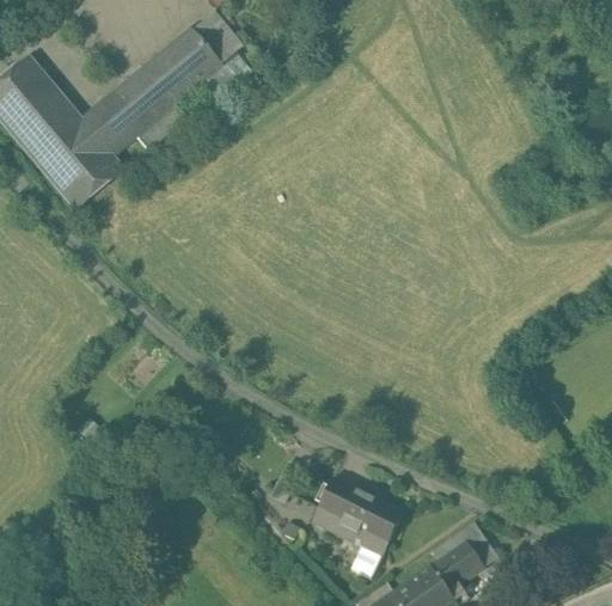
[(588,0),(598,17),(611,7),(611,0),(588,0)]
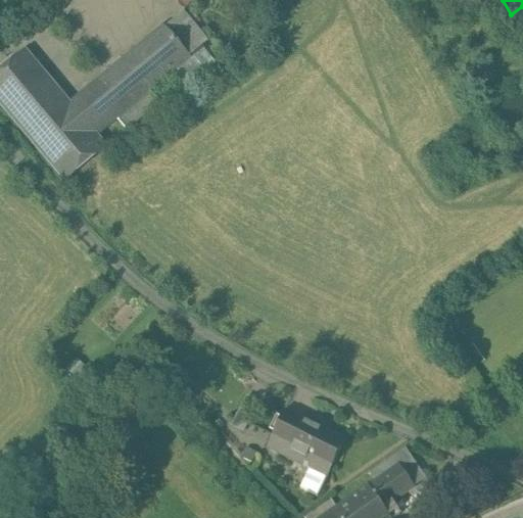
[(206,38),(182,8),(164,24),(188,52),(206,38)]
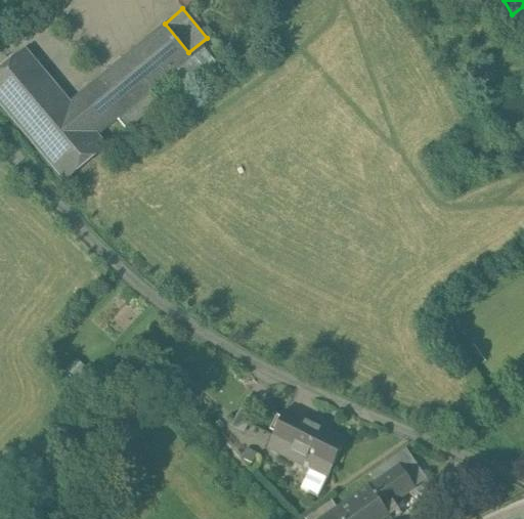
[(164,23),(98,77),(124,107),(189,53),(188,52),(165,24),(164,23)]
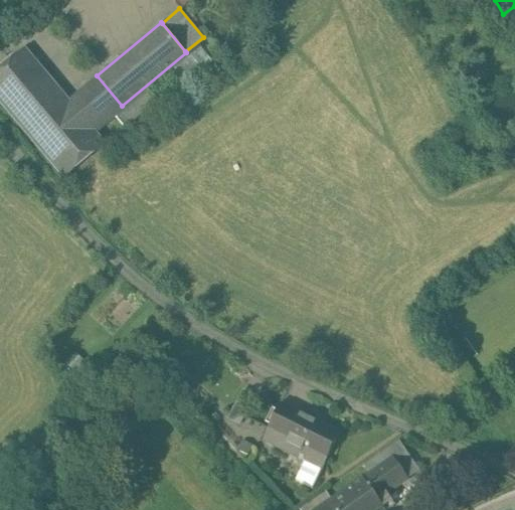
[(68,99),(24,47),(0,67),(0,96),(64,173),(103,140),(94,129),(68,99)]
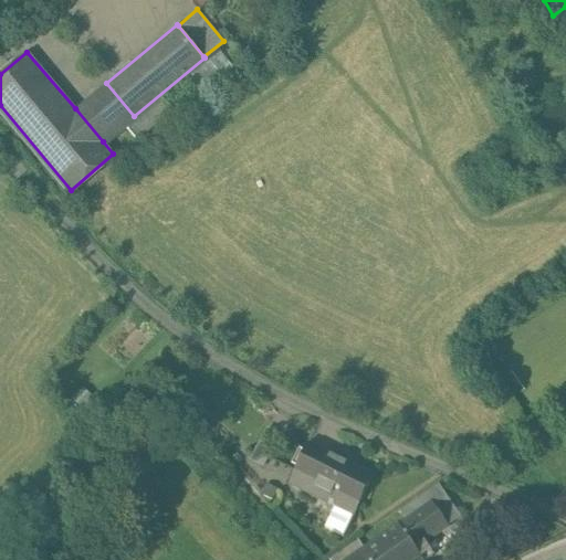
[(106,83),(75,108),(103,141),(134,116),(106,83)]
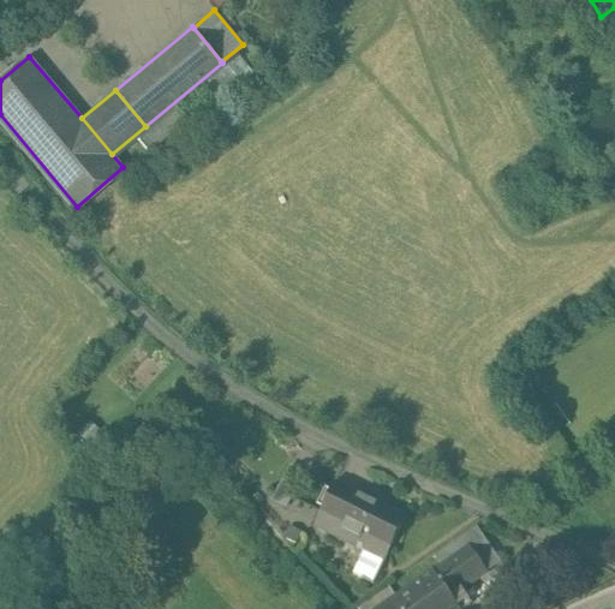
[(102,424),(90,415),(77,429),(89,440),(102,424)]
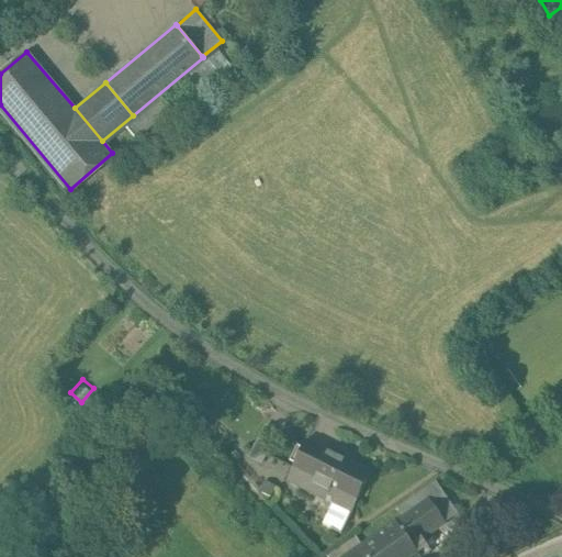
[(291,426),(276,419),(259,448),(276,459),(291,426)]
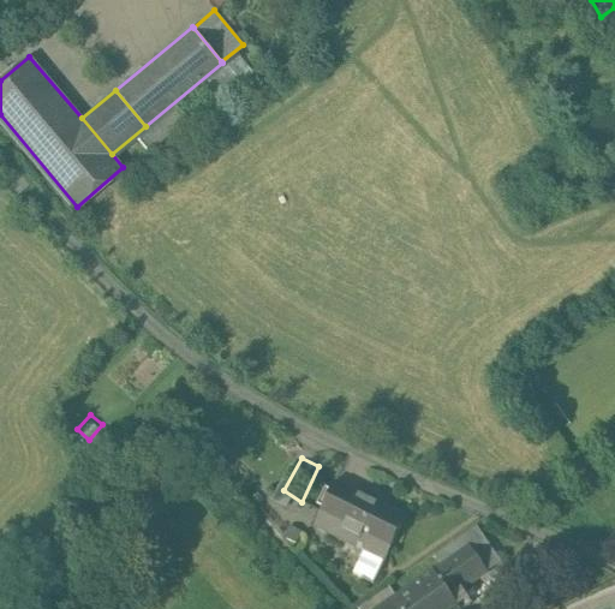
[(405,512),(335,477),(315,521),(364,547),(365,547),(369,538),(388,548),(405,512)]
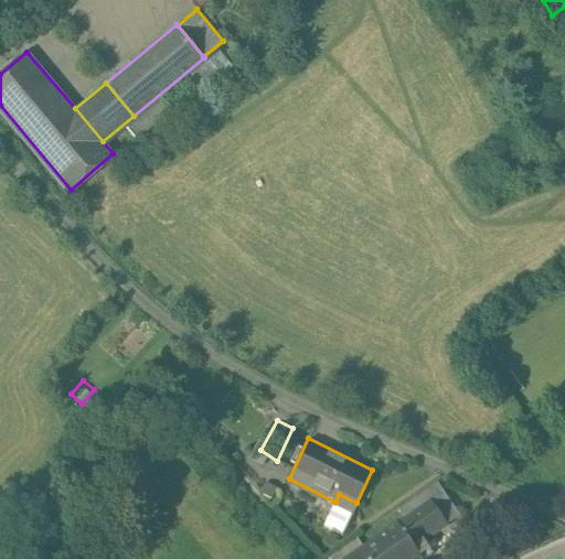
[(437,479),(415,494),(423,504),(430,498),(445,488),(437,479)]
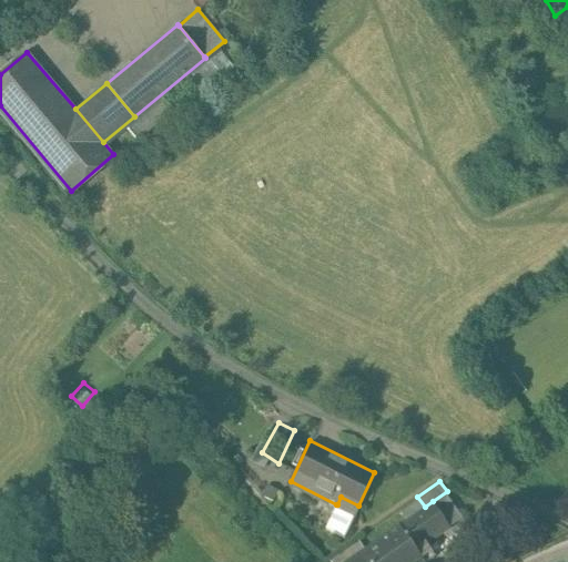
[(463,514),(447,491),(433,501),(449,523),(463,514)]
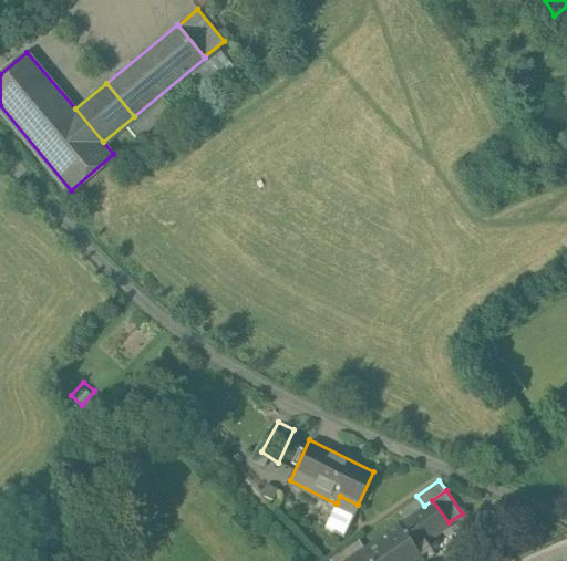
[(358,505),(340,496),(337,504),(336,504),(326,522),(326,525),(331,527),(344,533),(358,505)]
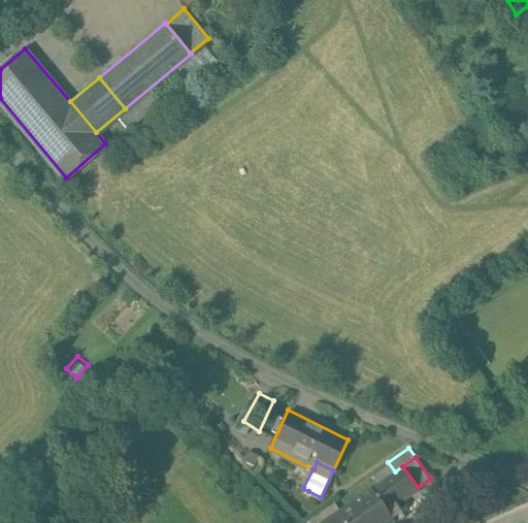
[(395,471),(322,522),(391,522),(404,514),(396,501),(418,487),(402,466),(395,471)]
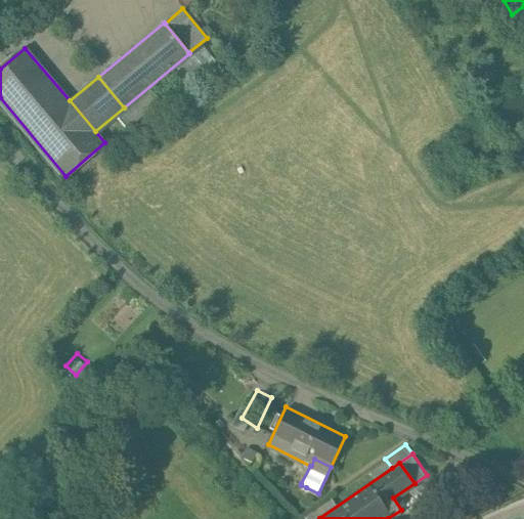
[(293,479),(285,491),(299,500),(306,487),(301,485),(301,483),(293,479)]
